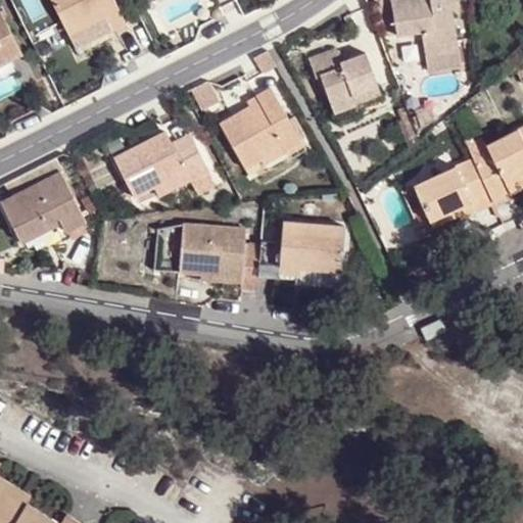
[(52,0),(76,49),(130,26),(116,0),(52,0)]
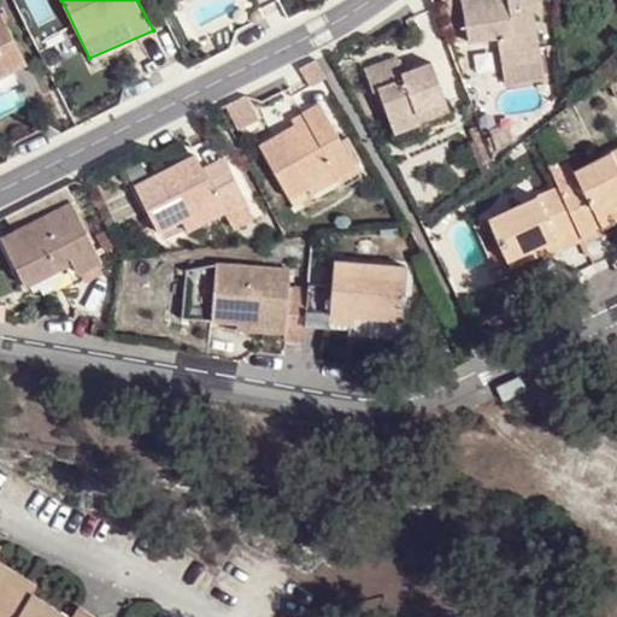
[(538,57),(530,0),(460,0),(466,37),(495,31),(499,63),(538,57)]
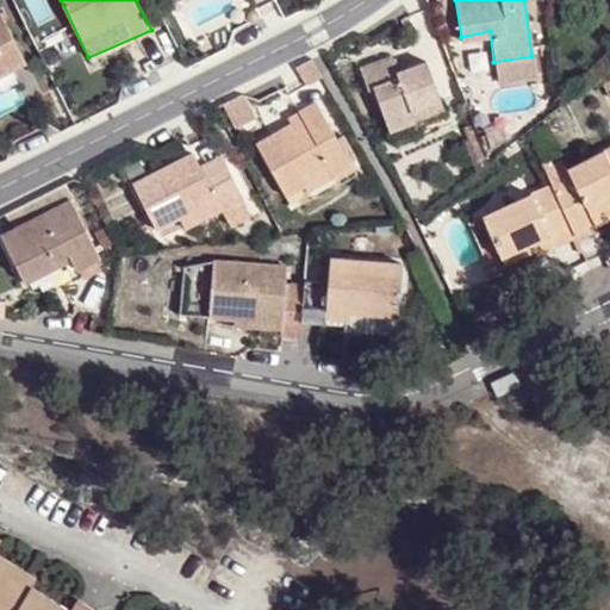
[(0,75),(26,63),(0,12),(0,75)]
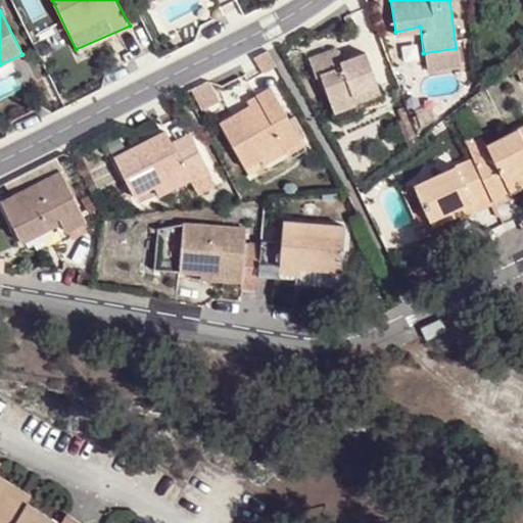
[(355,100),(354,99),(351,91),(376,84),(365,50),(339,59),(335,46),(308,55),(315,75),(321,73),(333,108),(355,100)]
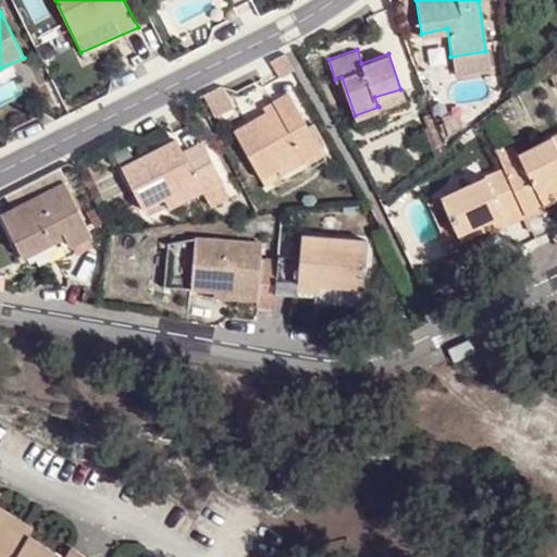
[(374,97),(378,106),(403,97),(400,89),(374,97)]
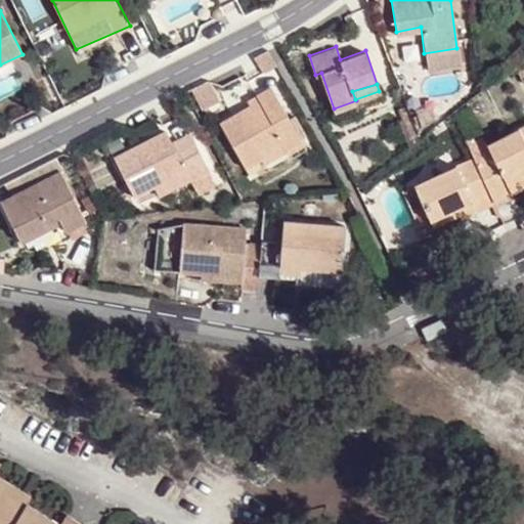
[(271,85),(255,93),(259,99),(250,104),(220,120),(245,164),(255,158),(284,141),(298,133),(271,85)]
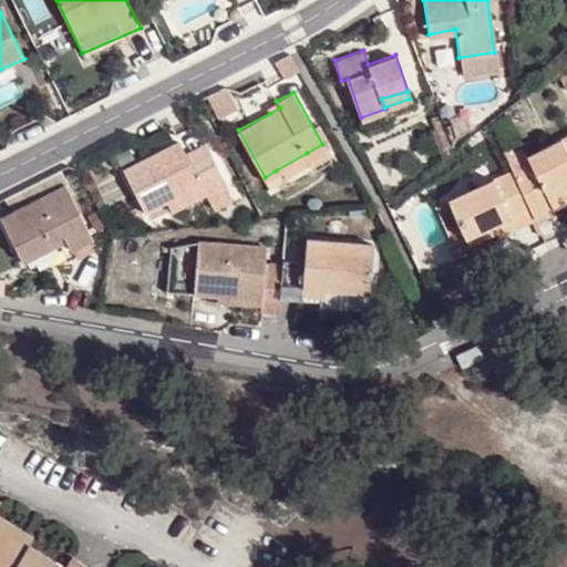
[(280,107),(276,101),(266,106),(270,113),(280,107)]
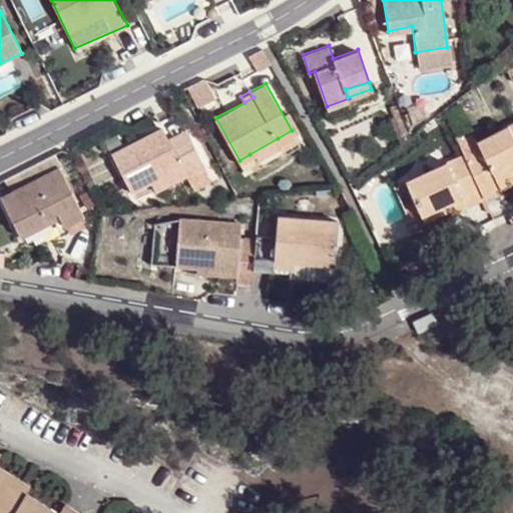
[(479,190),(483,199),(503,190),(498,179),(512,171),(512,124),(476,142),(480,151),(465,158),(479,190)]
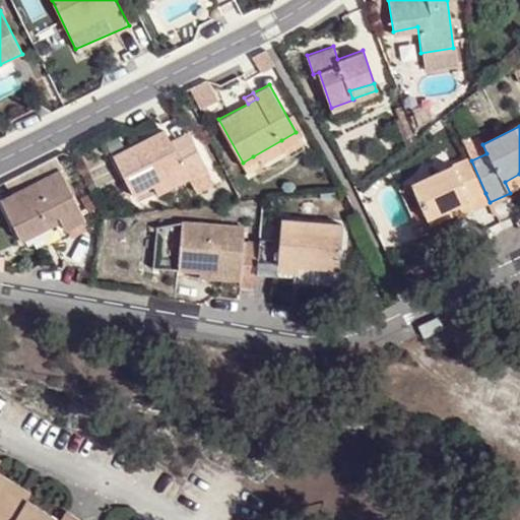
[(206,165),(194,139),(175,148),(170,138),(165,128),(113,152),(132,191),(151,181),(155,189),(187,174),(206,165)]
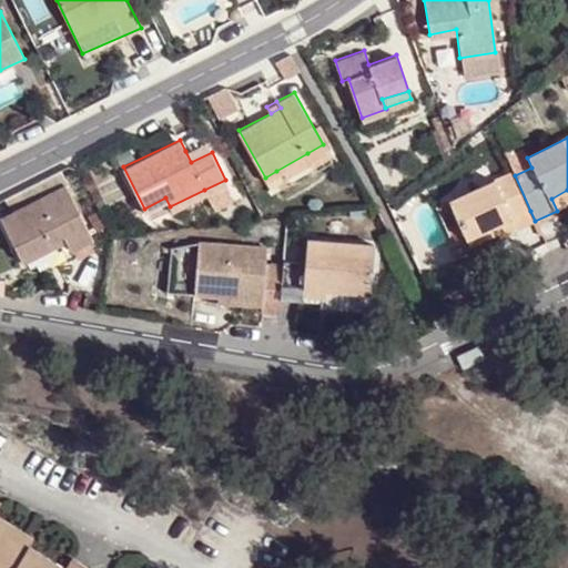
[(191,162),(212,152),(208,141),(185,151),(191,162)]
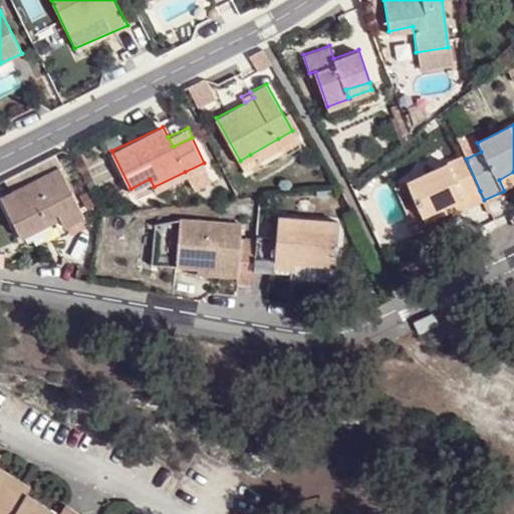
[(474,135),(458,142),(464,155),(466,159),(481,152),(477,143),(474,135)]
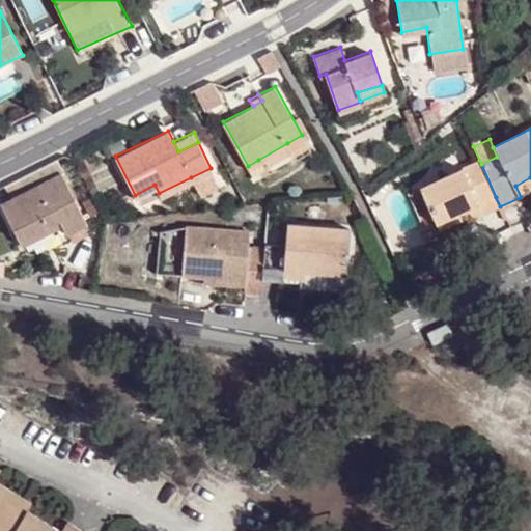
[(287,143),(258,160),(262,166),(291,150),(287,143)]
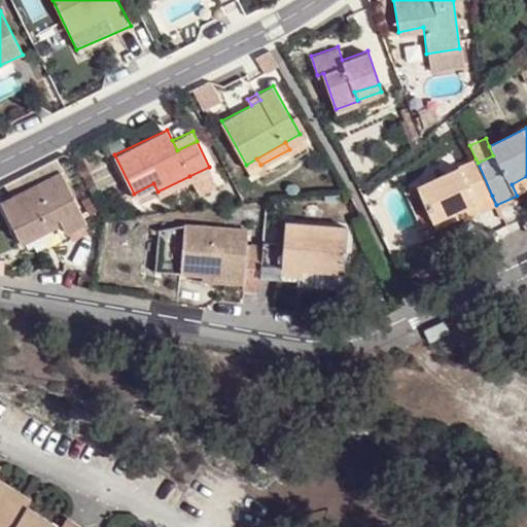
[(492,196),(478,163),(476,159),(417,186),(432,222),(460,209),(462,215),(464,219),(481,212),(477,203),(492,196)]
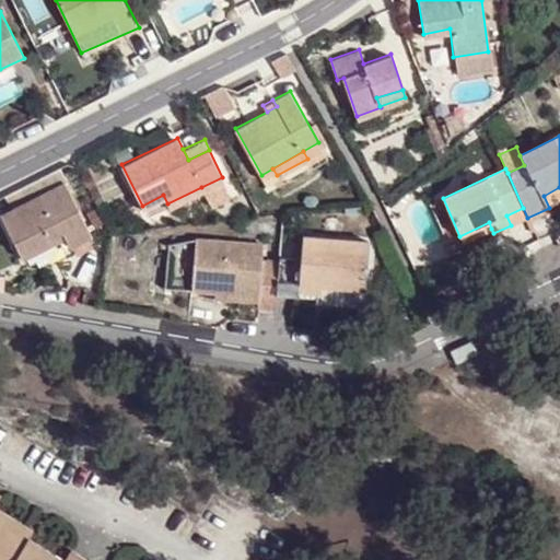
[(222,177),(201,187),(209,202),(230,193),(222,177)]
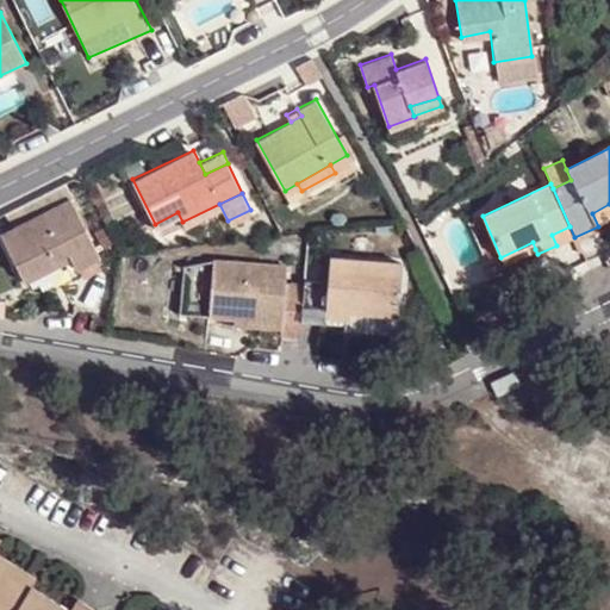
[(0,232),(19,271),(63,247),(68,259),(73,267),(97,255),(68,198),(0,232)]
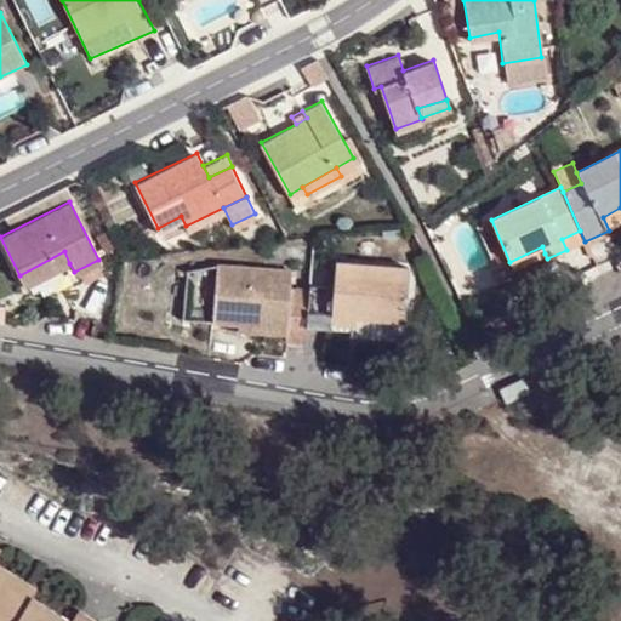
[(620,208),(603,217),(609,231),(620,224),(620,208)]
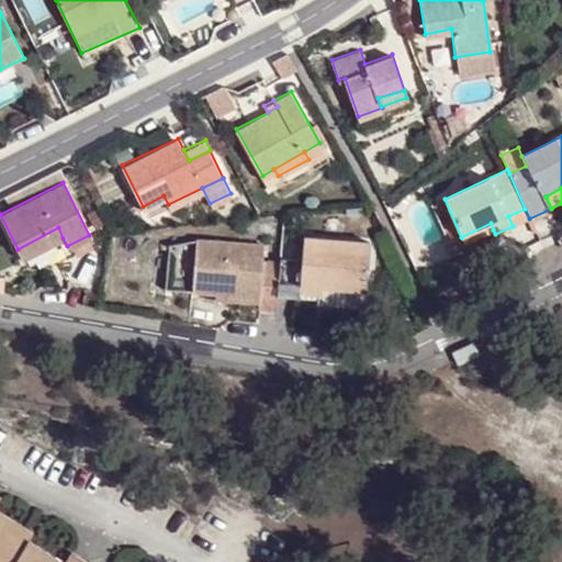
[(461,237),(445,199),(429,206),(450,249),(463,243),(461,237)]
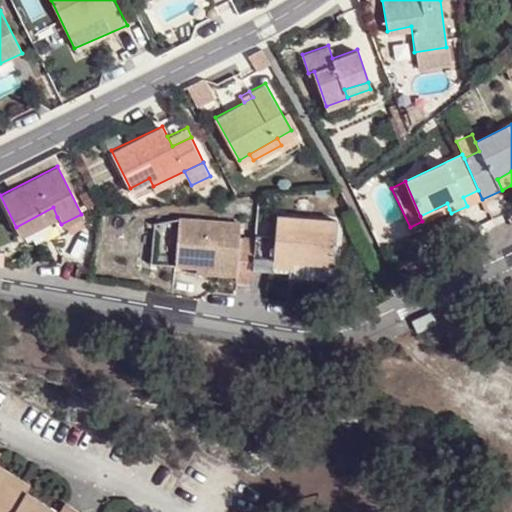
[(422,221),(449,209),(447,203),(420,216),(422,221)]
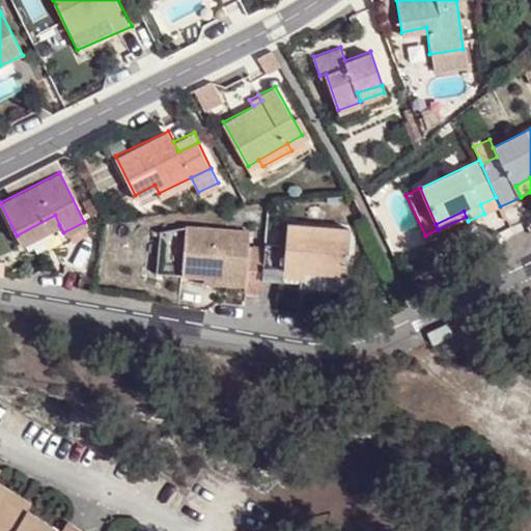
[(55,215),(17,235),(21,244),(59,225),(55,215)]
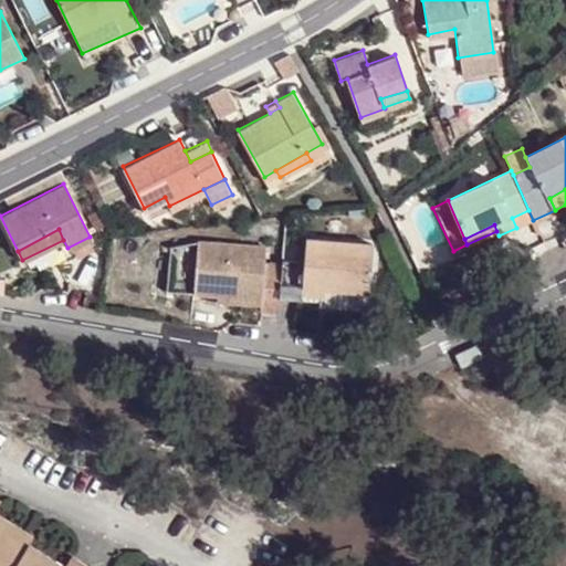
[(304,261),(280,259),(280,262),(278,297),(303,299),(303,294),(304,285),(327,289),(367,291),(370,242),(306,239),(304,261)]
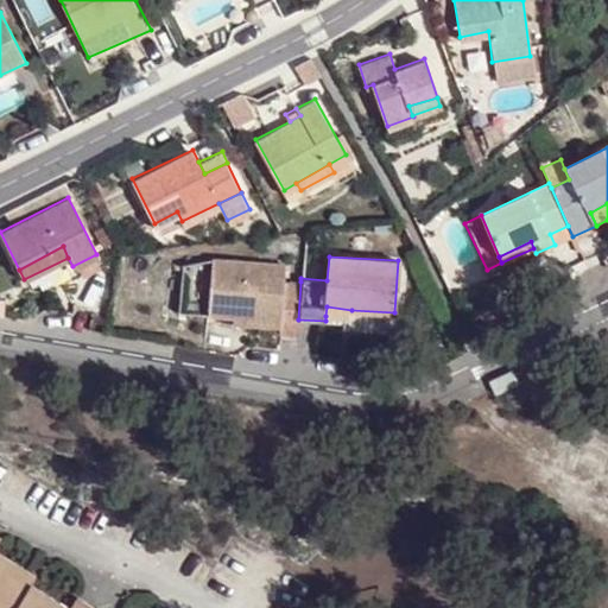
[(207,315),(209,259),(176,265),(173,311),(207,315)]
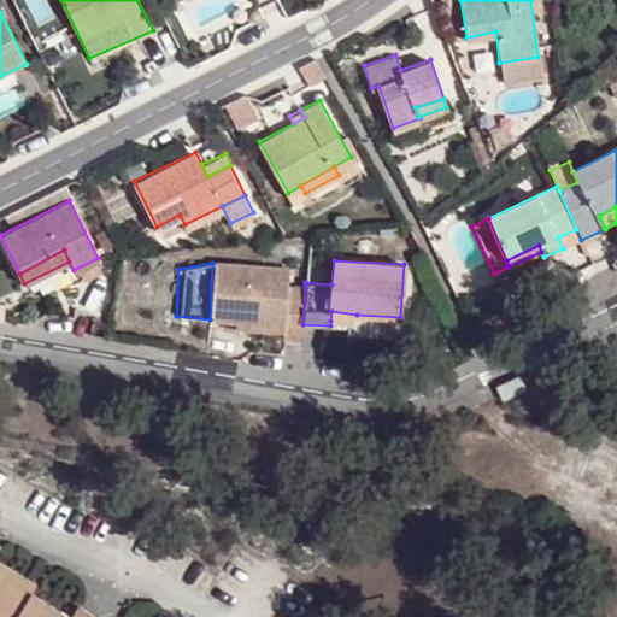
[(281,336),(301,339),(303,324),(305,286),(285,285),(286,266),(212,263),(210,319),(235,321),(282,323),(281,331),(281,336)]
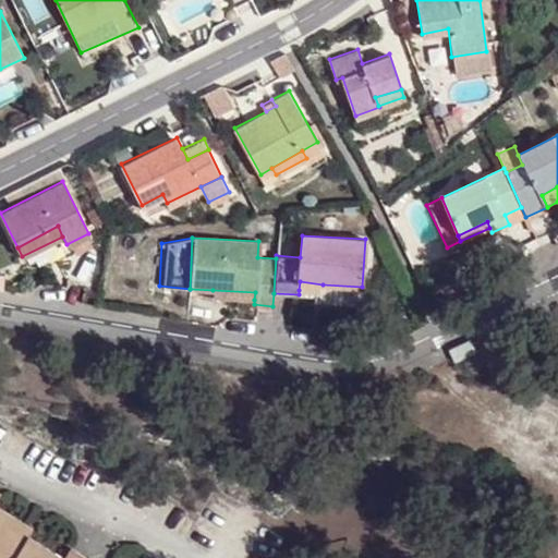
[(300,281),(299,290),(322,292),(323,284),(300,281)]
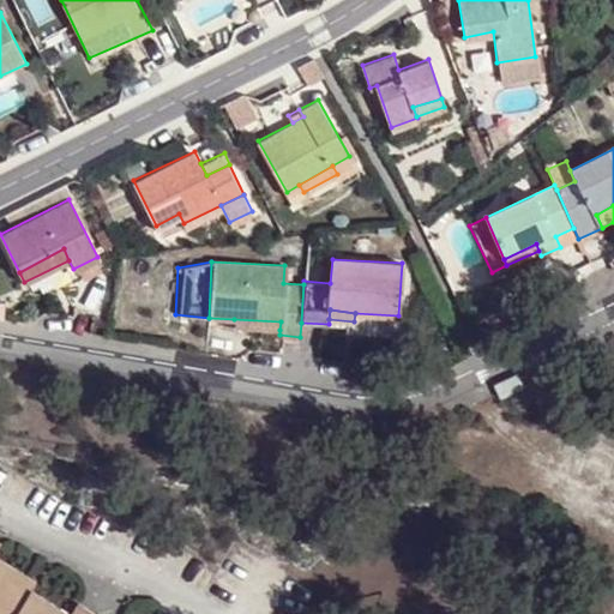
[(281,321),(234,319),(233,327),(280,330),(281,321)]
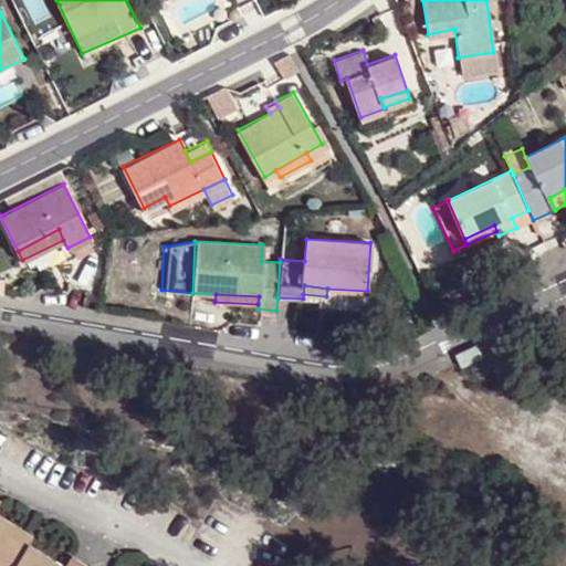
[(482,356),(477,344),(457,353),(462,365),(482,356)]
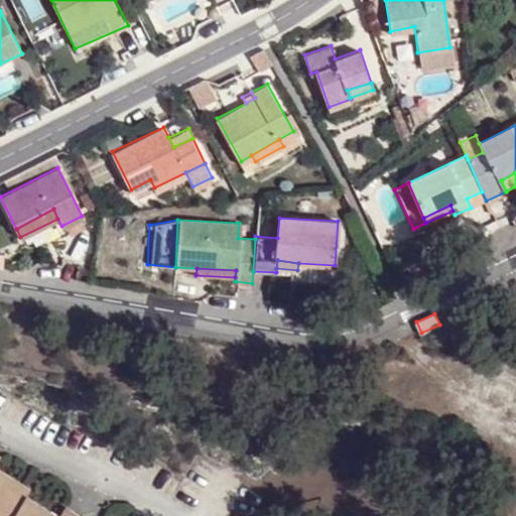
[(0,515),(10,515),(25,494),(29,487),(0,469),(0,459),(0,458),(0,515)]
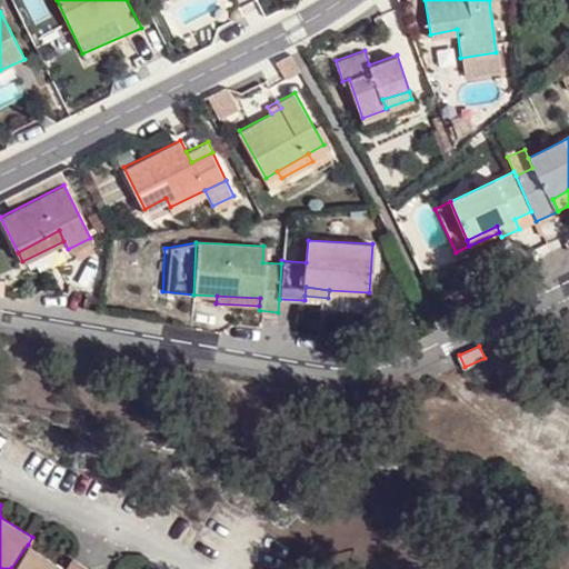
[(85,568),(72,561),(67,568),(66,568),(28,545),(11,568),(85,568)]
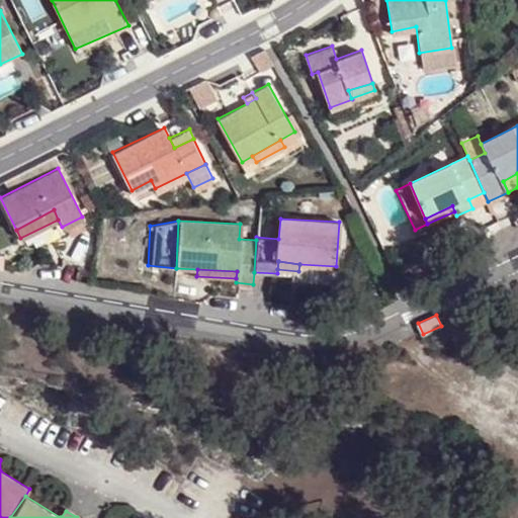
All buildings are outlined.
